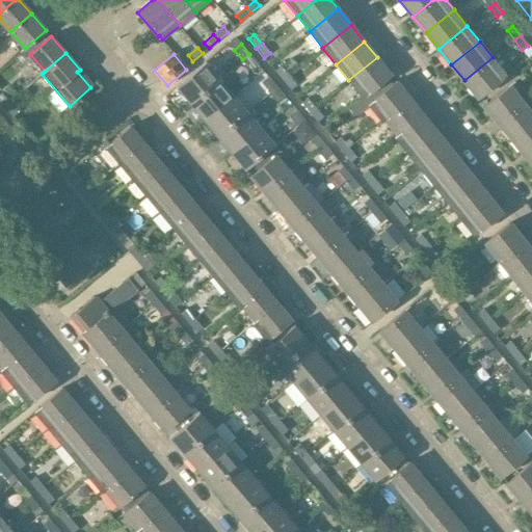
[(258,64),(249,54),(242,59),(250,70),(258,64)]
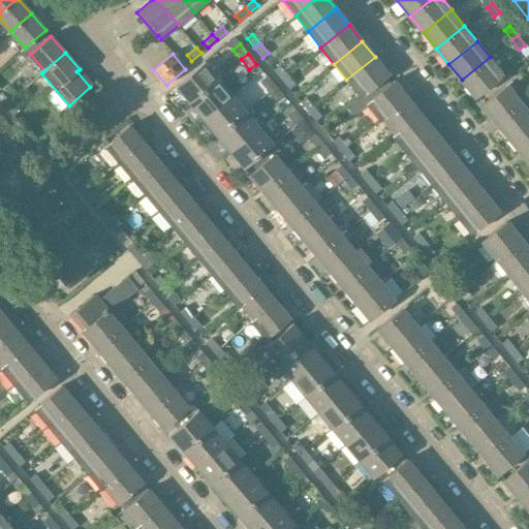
[(389,74),(375,57),(346,80),(360,96),(364,93),(365,94),(389,74)]
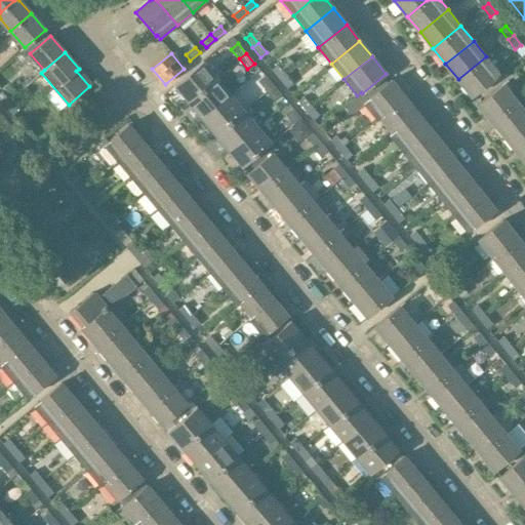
[(486,56),(458,79),(472,96),(496,77),(495,77),(499,74),(486,56)]
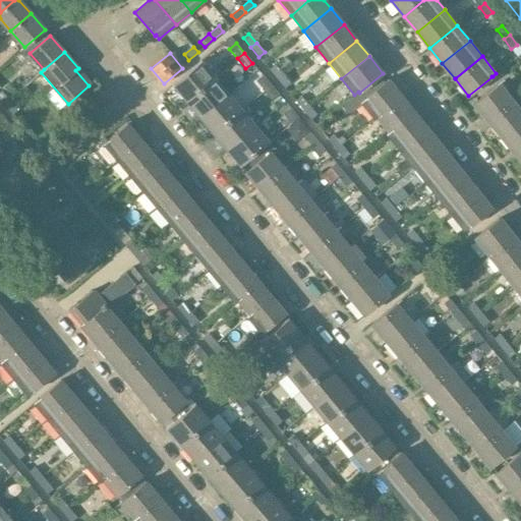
[(173,84),(187,101),(215,77),(201,61),(173,84)]
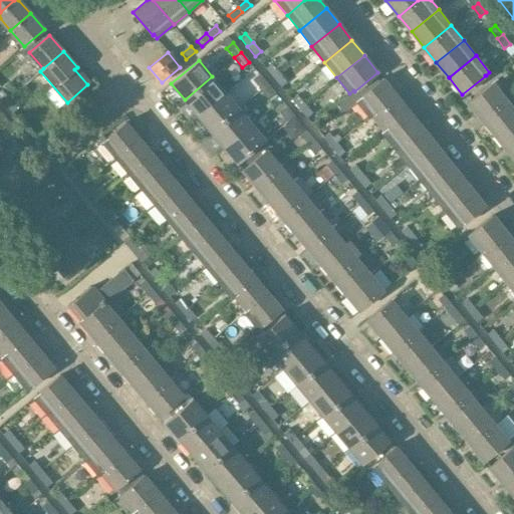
[(266,68),(273,77),(278,72),(271,64),(266,68)]
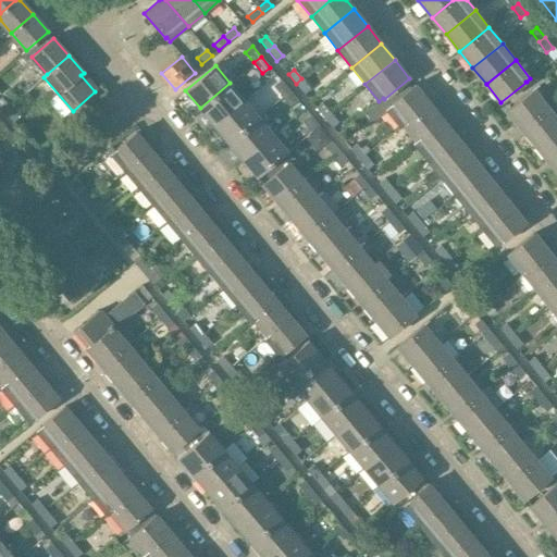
[(310,89),(301,78),(296,84),(305,95),(310,89)]
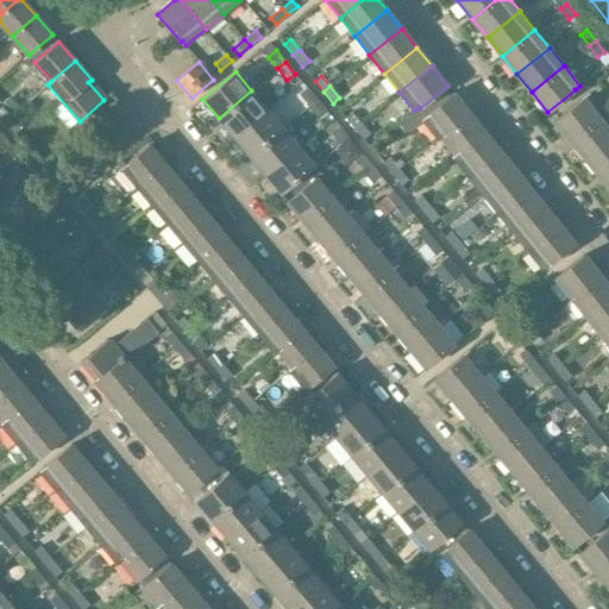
[(316,99),(307,88),(299,94),(308,106),(316,99)]
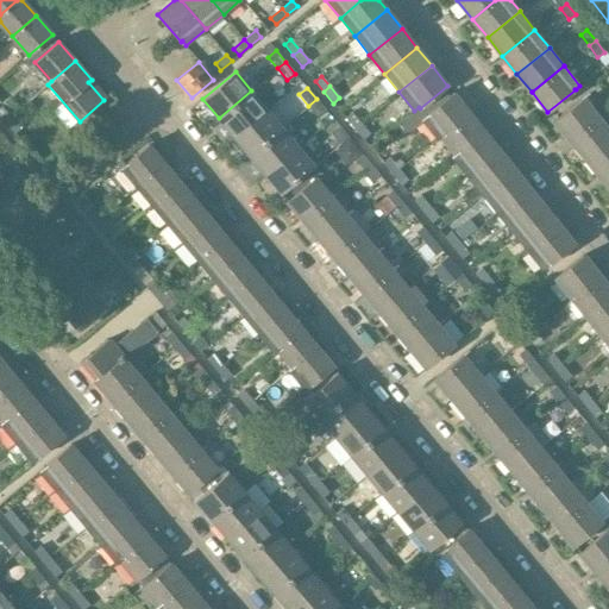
[(251,90),(219,118),(234,137),(267,110),(251,90)]
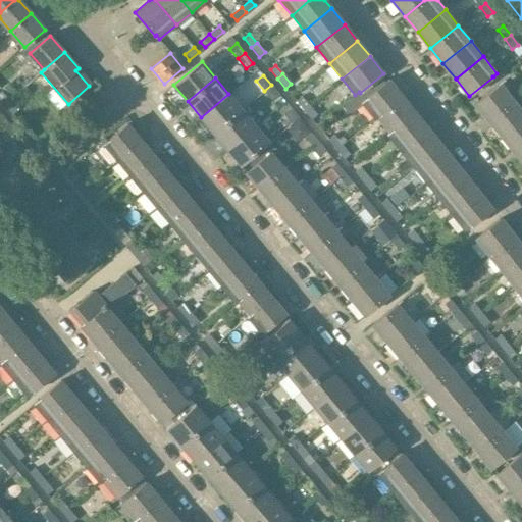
[(374,119),(378,116),(402,97),(388,80),(364,99),(365,100),(361,103),(374,119)]
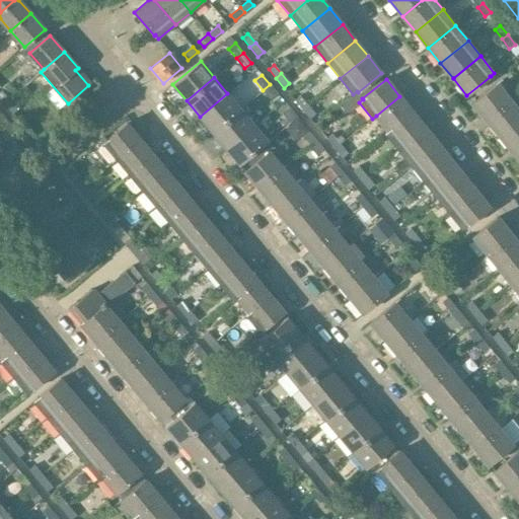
[(278,94),(270,84),(263,90),(272,100),(278,94)]
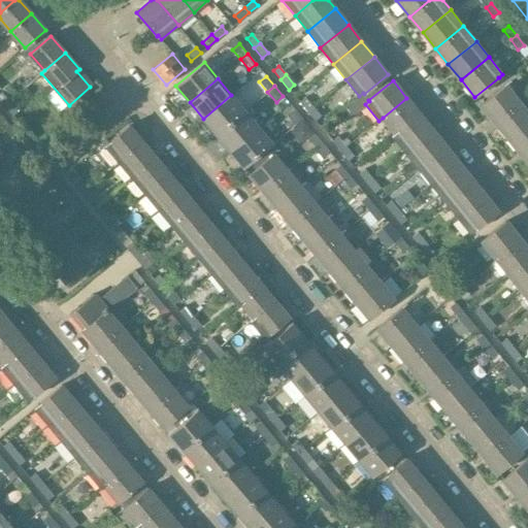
[(482,105),(494,122),(519,102),(505,86),(482,105)]
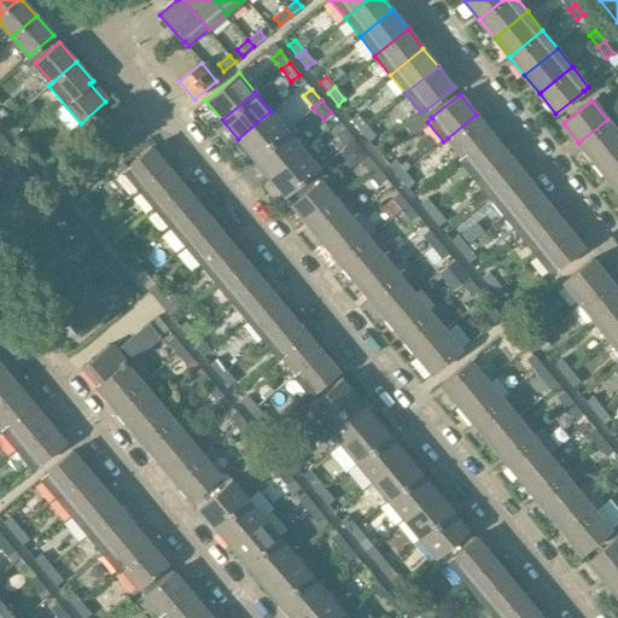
[(11,118),(3,109),(0,110),(0,118),(5,124),(11,118)]
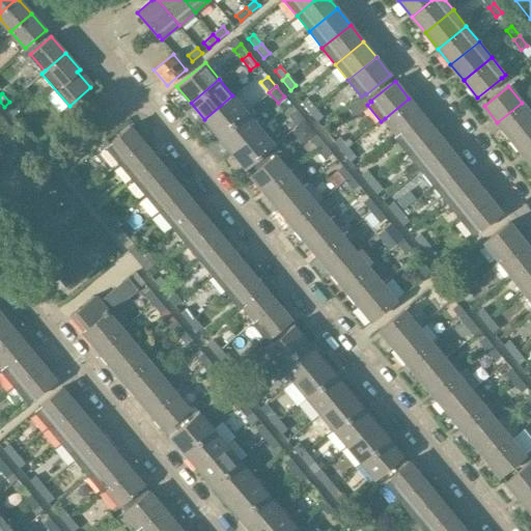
[(232,95),(204,119),(218,136),(246,112),(232,95)]
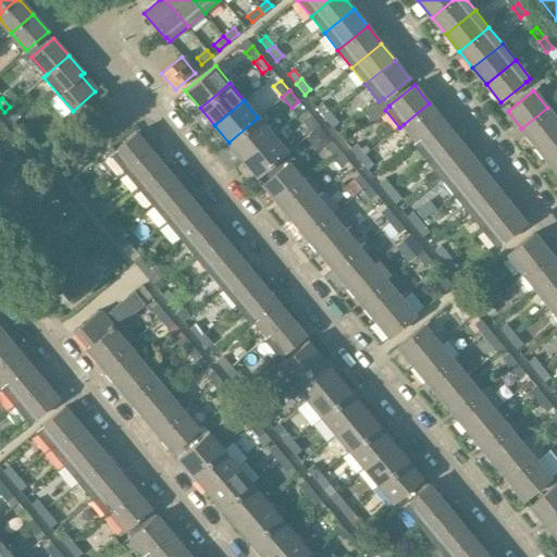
[(322,102),(316,108),(324,118),(330,112),(322,102)]
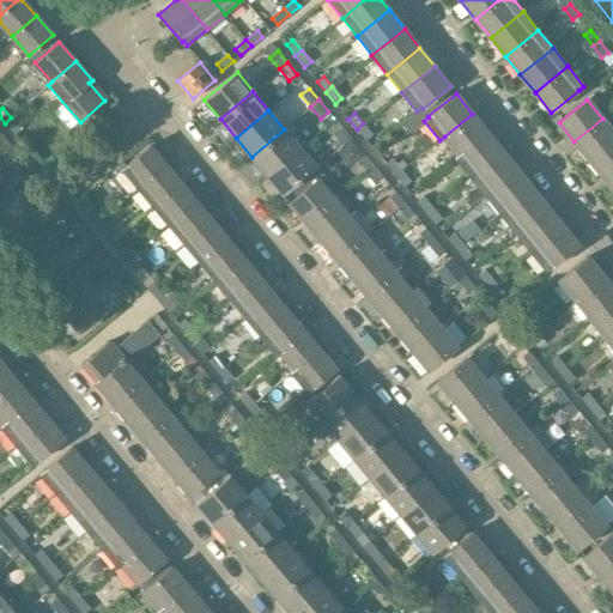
[(486,132),(472,114),(444,137),(459,155),(486,132)]
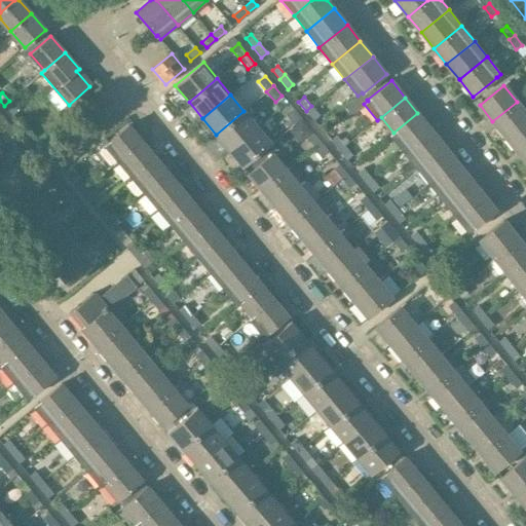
[(19,110),(9,101),(4,106),(12,115),(19,110)]
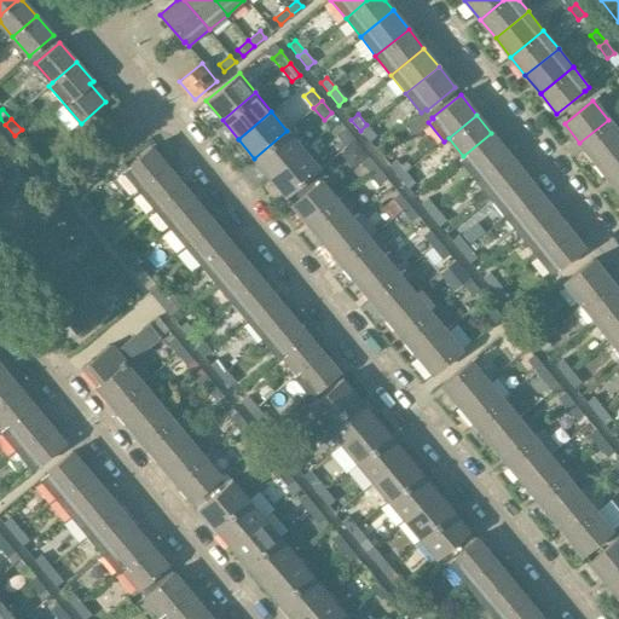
[(618,133),(608,120),(579,143),(595,162),(618,143),(618,133)]
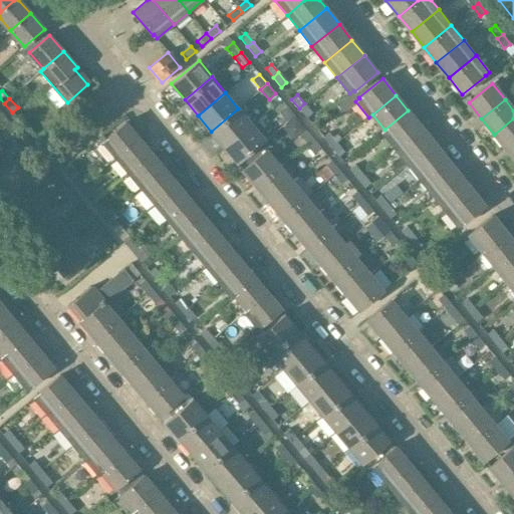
[(312,113),(304,103),(299,108),(306,117),(312,113)]
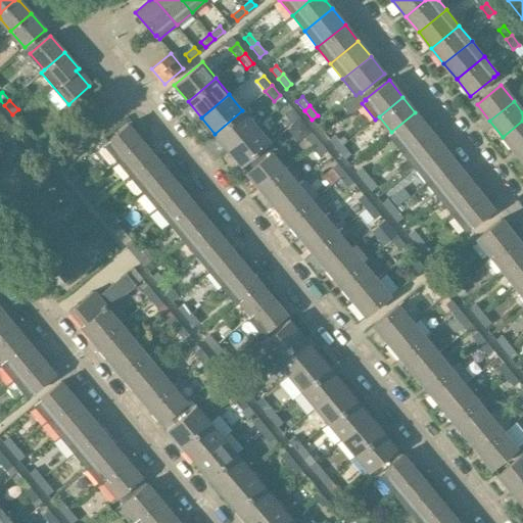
[(299,119),(291,108),(284,113),(292,124),(299,119)]
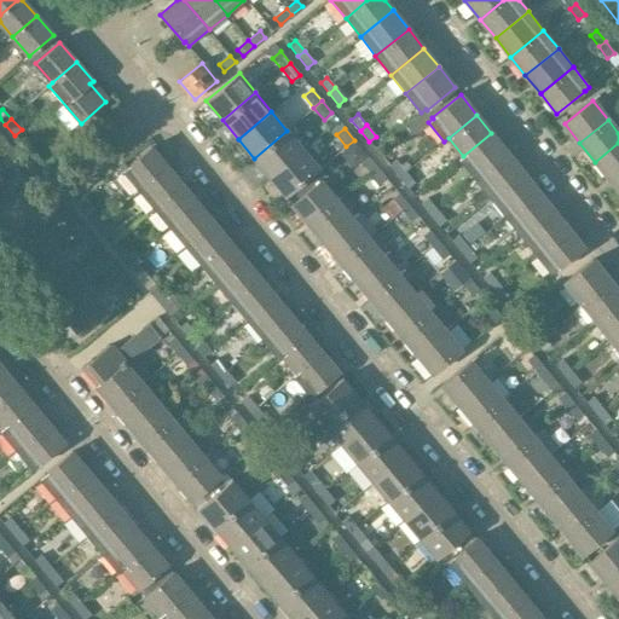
[(287,131),(254,158),(270,177),(302,149),(287,131)]
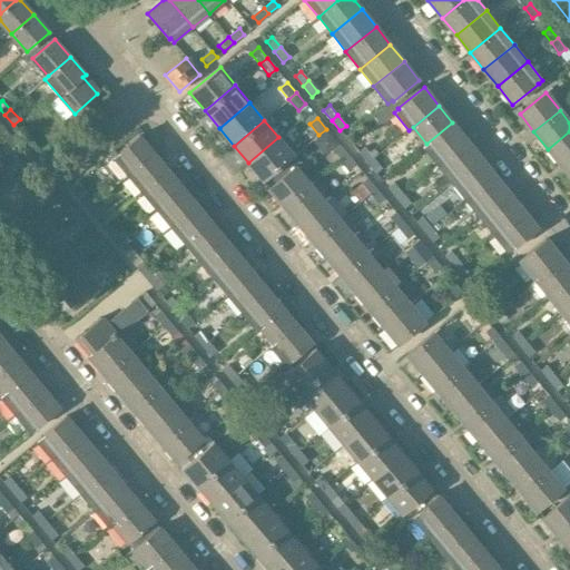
[(452,123),(426,144),(422,147),(436,165),(467,140),(452,123)]
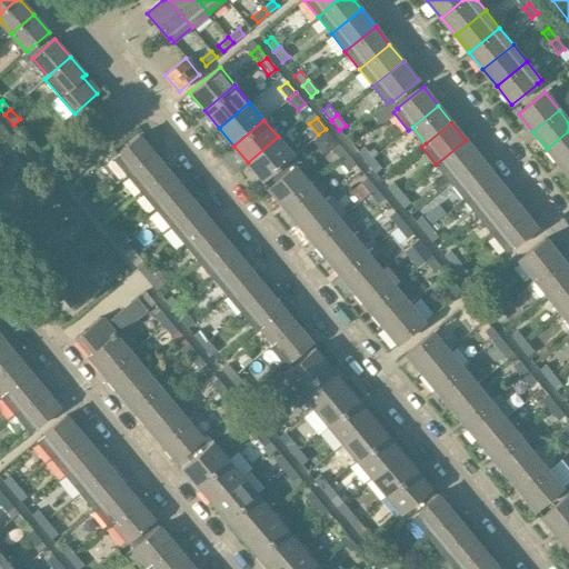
[(568,131),(547,149),(561,166),(568,159),(568,131)]
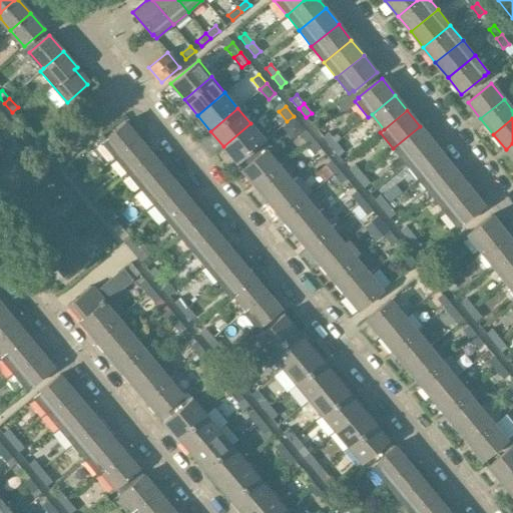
[(7,119),(2,124),(11,133),(16,128),(7,119)]
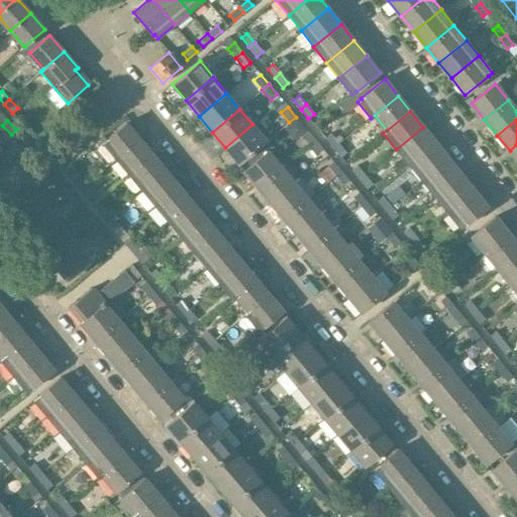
[(102,143),(116,160),(139,139),(126,123),(106,140),(102,143)]
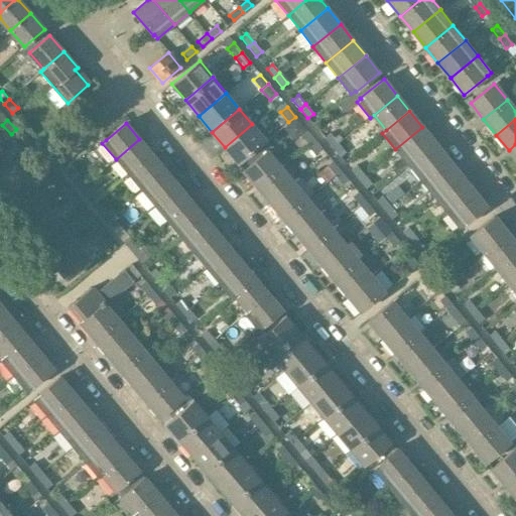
[(252,124),(225,147),(238,164),(266,141),(252,124)]
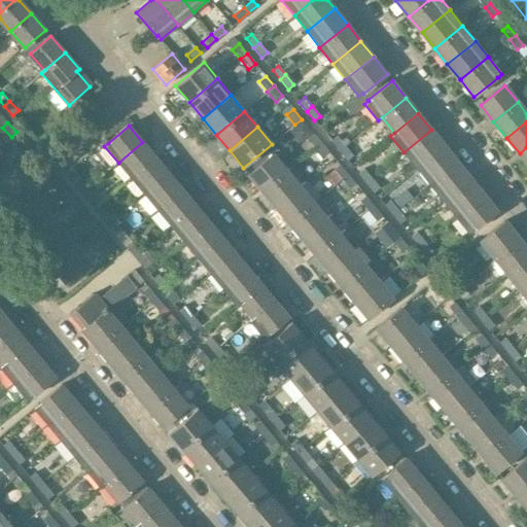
[(445,146),(431,130),(403,152),(416,168),(445,146)]
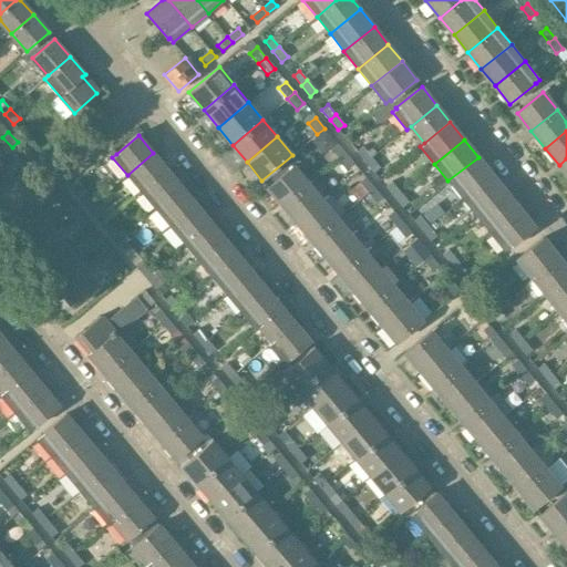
[(331,148),(339,158),(346,153),(337,143),(331,148)]
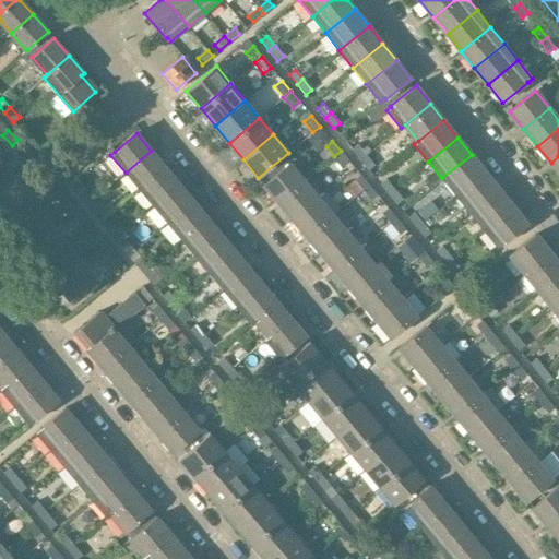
[(352,150),(360,161),(367,155),(358,145),(352,150)]
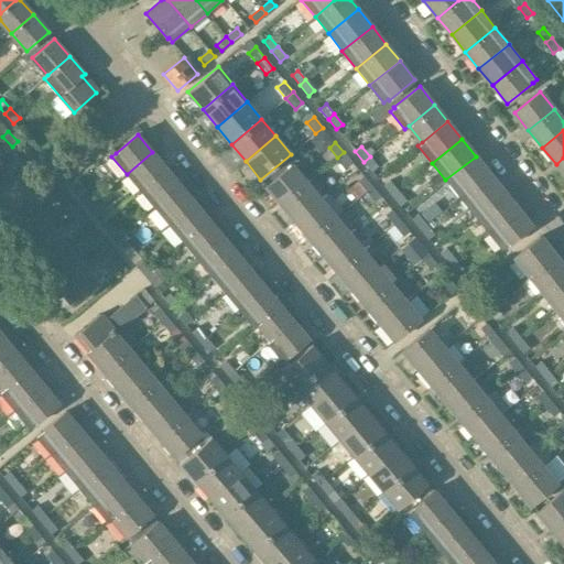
[(152,152),(127,174),(140,192),(166,170),(152,152)]
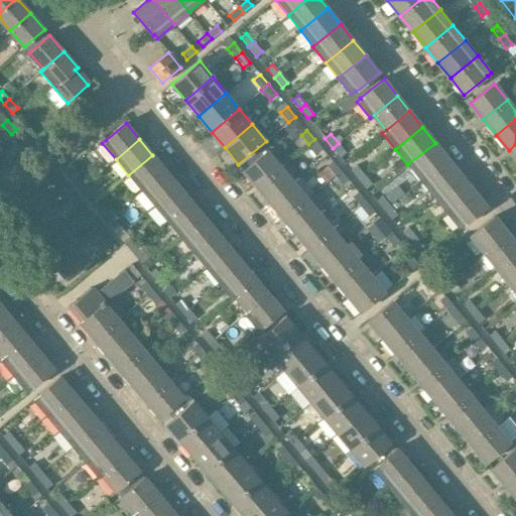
[(323,149),(314,139),(308,144),(316,153),(323,149)]
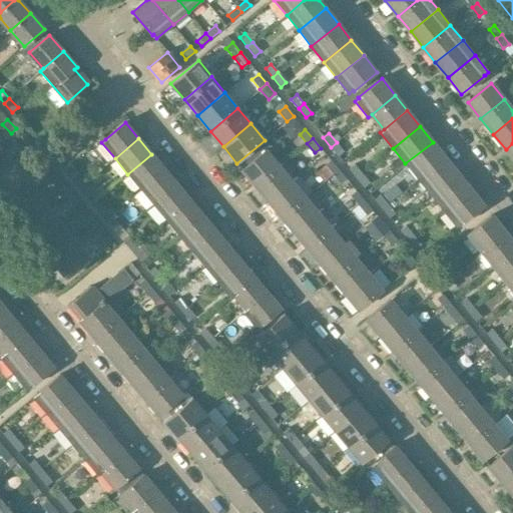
[(344,151),(337,142),(331,147),(338,156),(344,151)]
